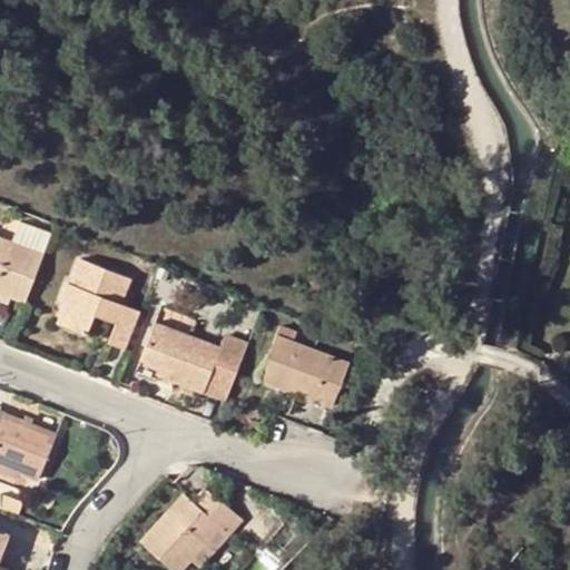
[(19,219),(10,239),(46,253),(53,233),(19,219)]
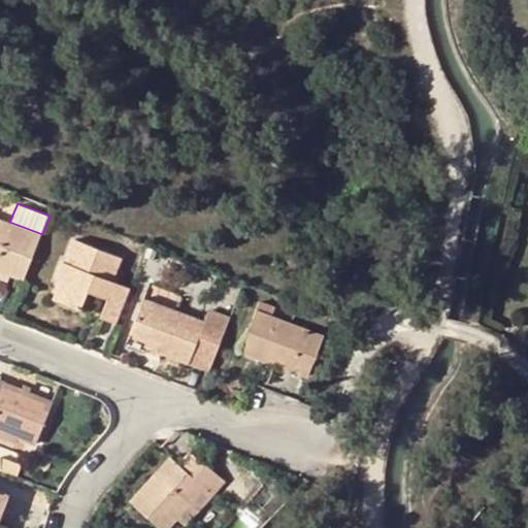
[(42,234),(9,222),(0,218),(0,269),(24,278),(42,234)]
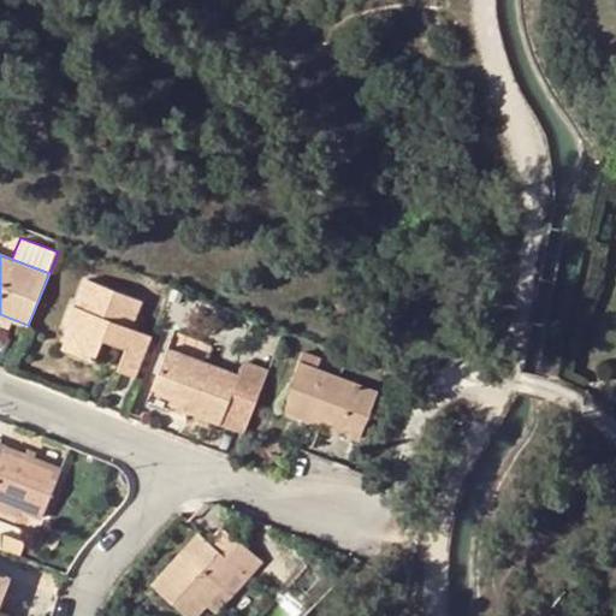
[(126,349),(118,371),(136,378),(153,337),(129,327),(140,300),(89,279),(77,307),(75,306),(67,324),(73,326),(65,349),(95,361),(104,341),(126,349)]
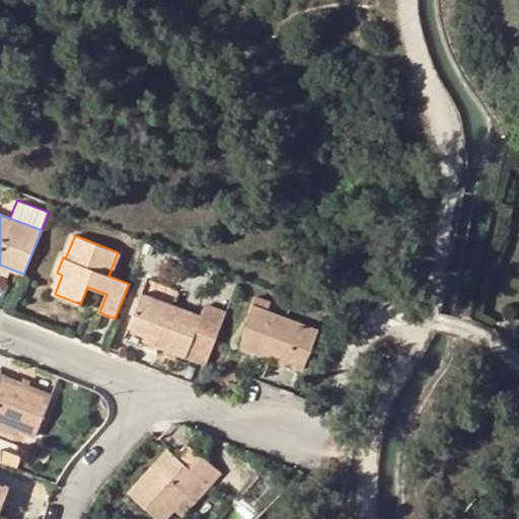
[(156,338),(154,346),(186,358),(187,356),(206,364),(225,316),(205,309),(202,315),(142,293),(129,326),(149,335),(156,338)]
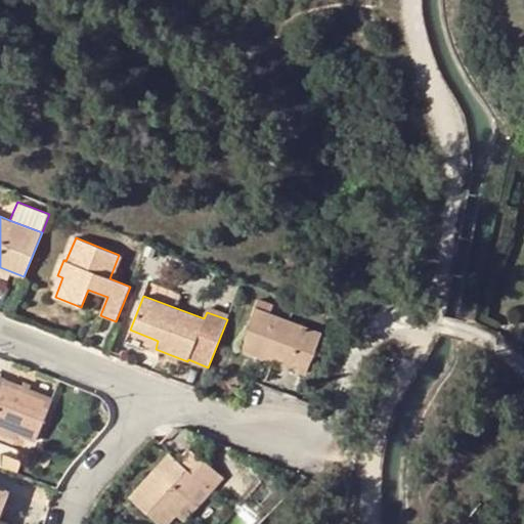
[(305,374),(320,333),(254,306),(238,347),(305,374)]
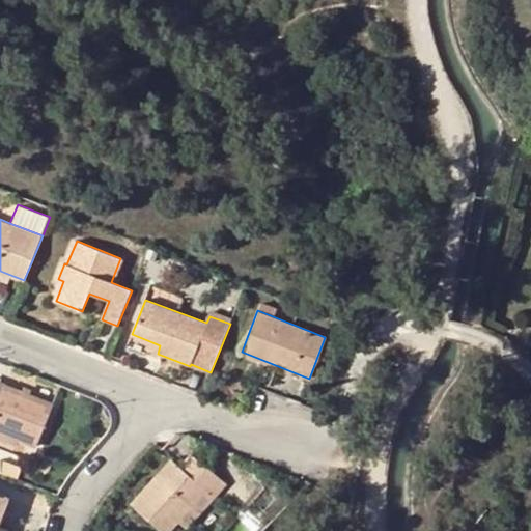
[(149,351),(158,354),(160,345),(152,342),(149,351)]
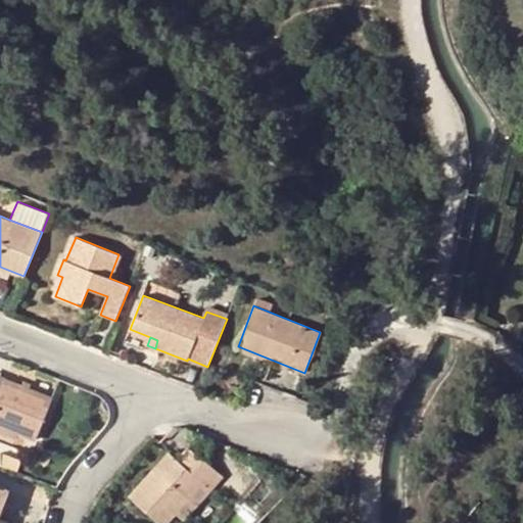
[(0,442),(13,447),(18,435),(35,441),(52,397),(5,378),(2,385),(0,384),(0,442)]
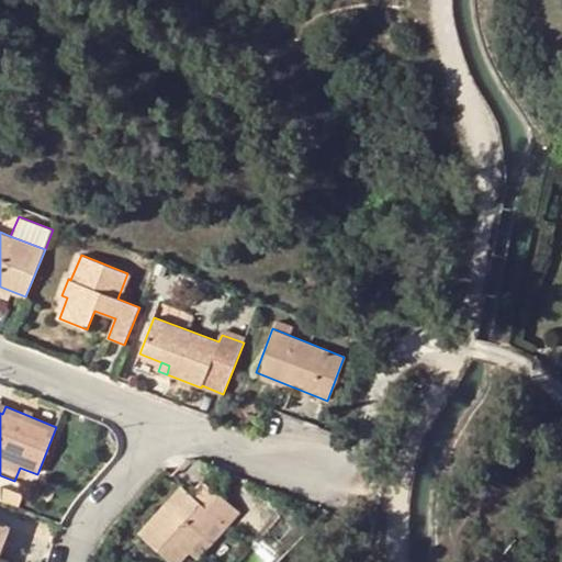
[(240,513),(220,493),(218,494),(208,507),(197,497),(183,485),(139,532),(171,561),(180,561),(191,551),(221,520),(227,526),(240,513)]
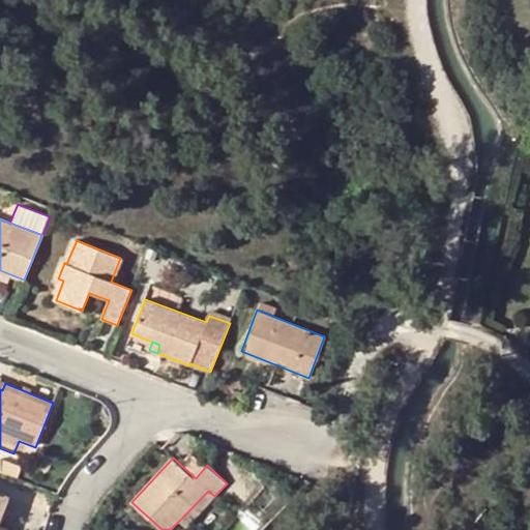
[(185,469),(196,478),(206,466),(197,458),(185,469)]
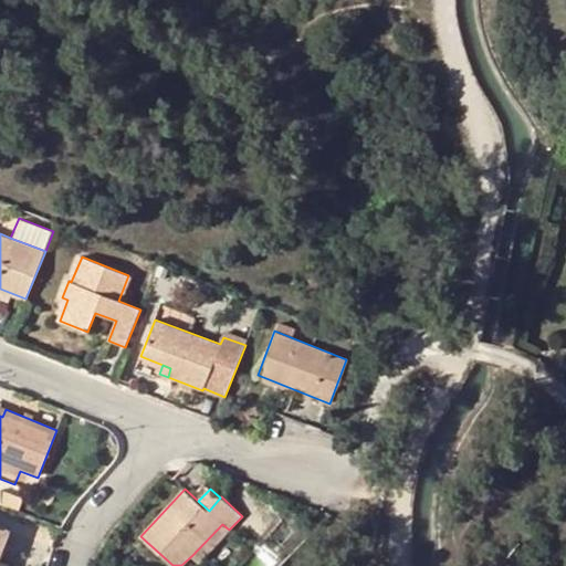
[(229,530),(222,524),(192,555),(199,562),(229,530)]
